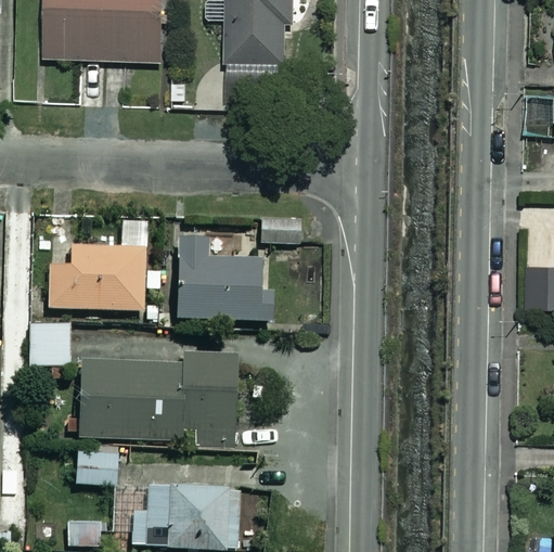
[(46,0),(43,59),(81,60),(124,62),(163,63),(164,0),(46,0)]
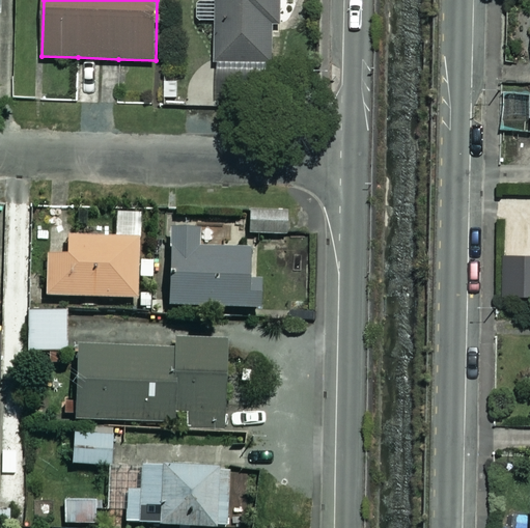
[(273,23),(281,23),(281,0),(196,0),(196,17),(199,19),(214,20),(214,61),(273,63),(273,23)]
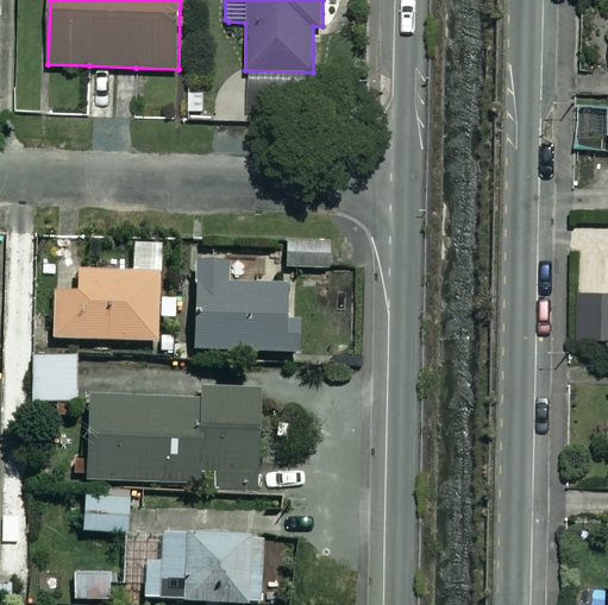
[(331,239),(287,238),(287,239),(286,265),(330,266),(330,264),(331,239)]
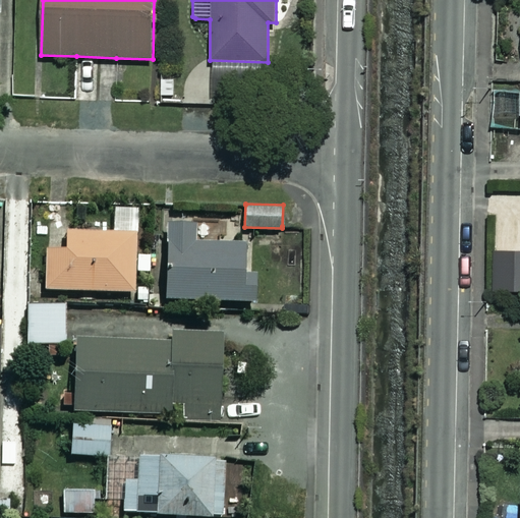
[(200,222),(169,221),(167,300),(249,301),(250,244),(200,242),(200,222)]
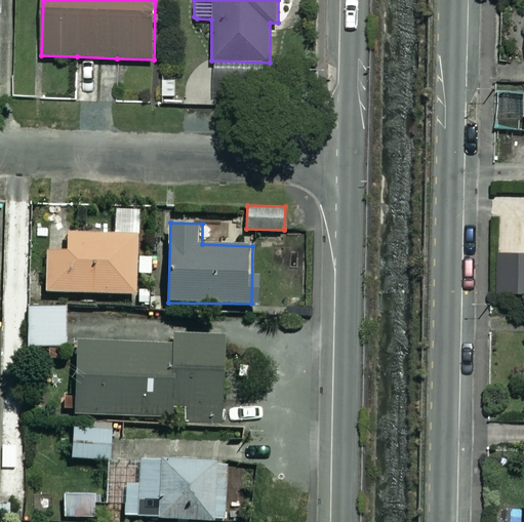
[(138,232),(70,233),(71,250),(49,250),(49,293),(139,292),(138,232)]
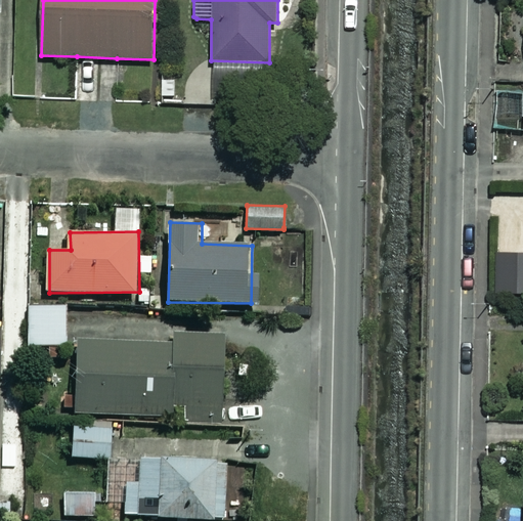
[(28,304),(28,345),(68,345),(67,304),(28,304)]
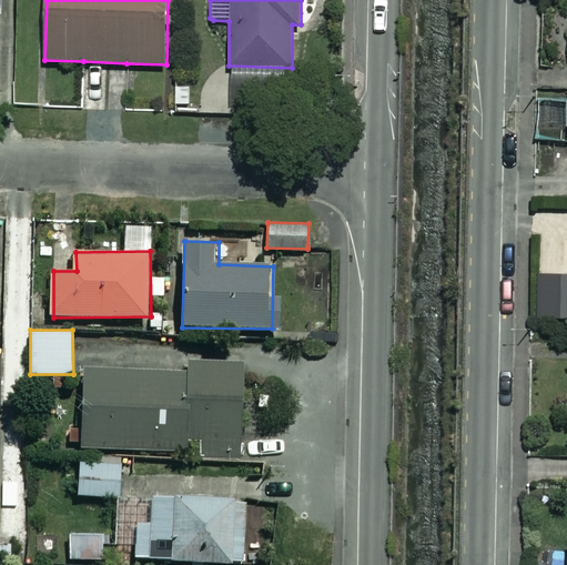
[(249,365),(190,362),(189,375),(84,370),(80,447),(244,456),(249,365)]
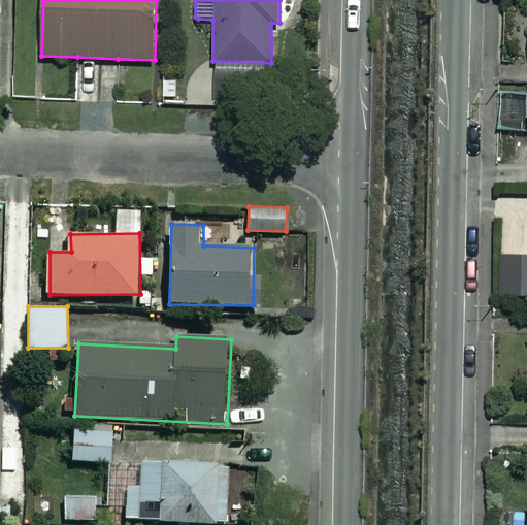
[(112,424),(74,422),(72,458),(110,461),(112,424)]
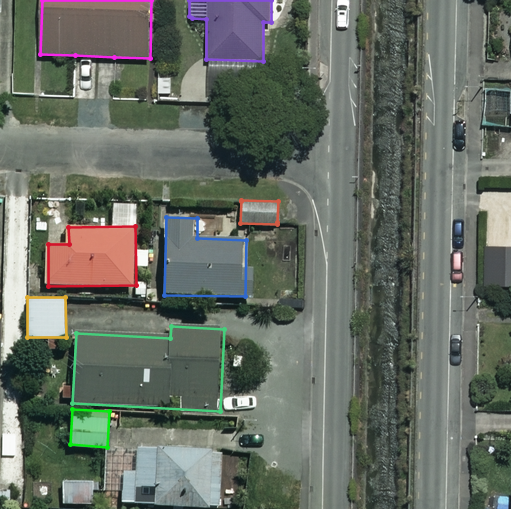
[(222,447),(138,447),(138,471),(126,471),(126,505),(222,505),(222,447)]
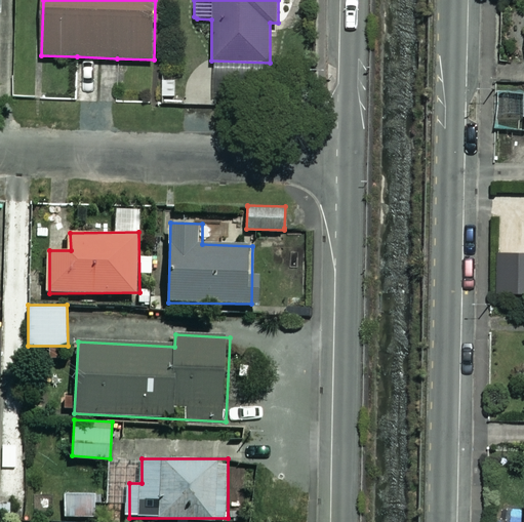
[(98,492),(63,492),(64,516),(99,516),(98,492)]
